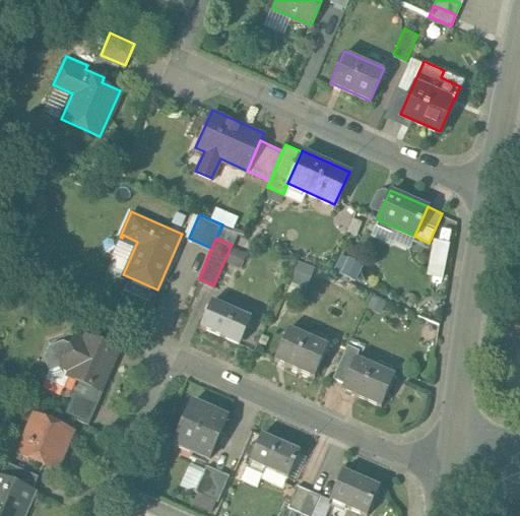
[(334,265),(355,276),(362,264),(341,253),(334,265)]
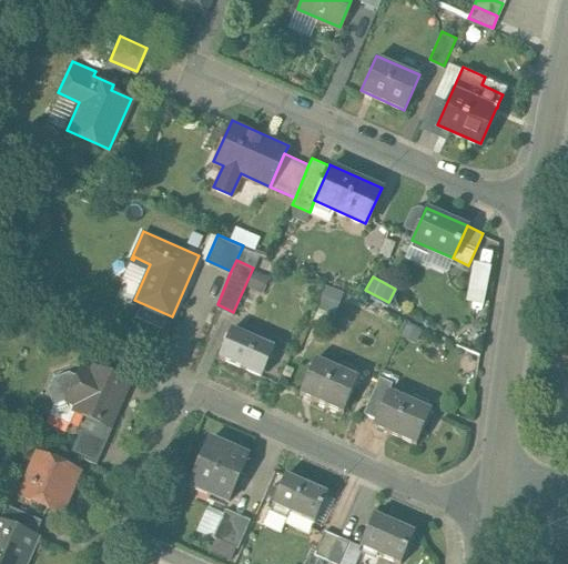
[(335,308),(342,288),(325,282),(318,302),(335,308)]
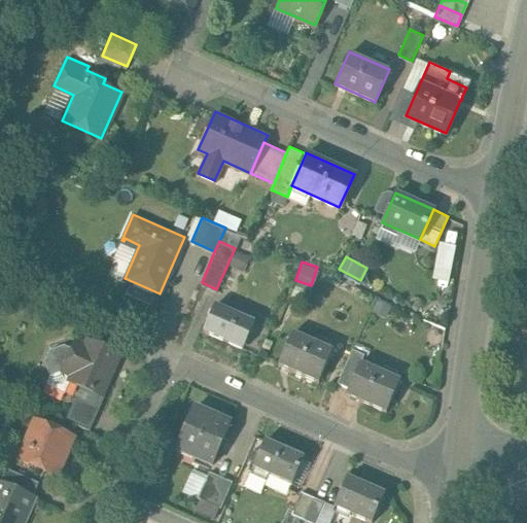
[(254,320),(214,302),(203,329),(243,347),(254,320)]
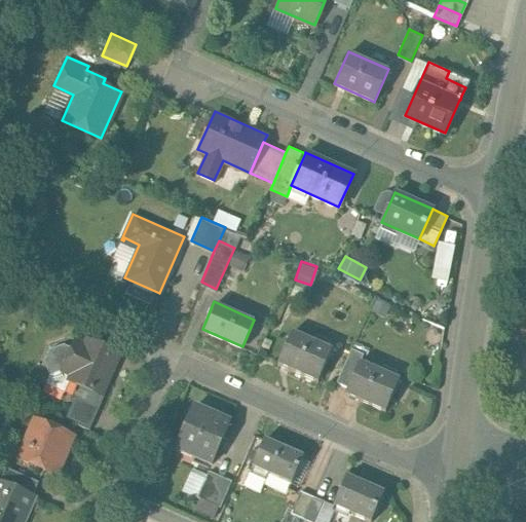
[(332,347),(292,329),(277,362),(317,380),(332,347)]
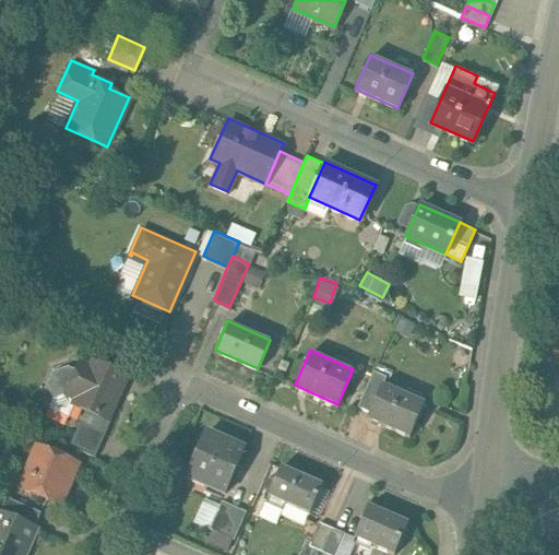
[(126,373),(93,358),(90,366),(80,362),(76,368),(68,364),(52,369),(47,381),(52,397),(68,391),(78,396),(74,403),(84,408),(79,420),(105,432),(111,417),(106,415),(113,402),(114,402),(115,401),(114,400),(118,390),(119,390),(120,389),(118,388),(126,373)]
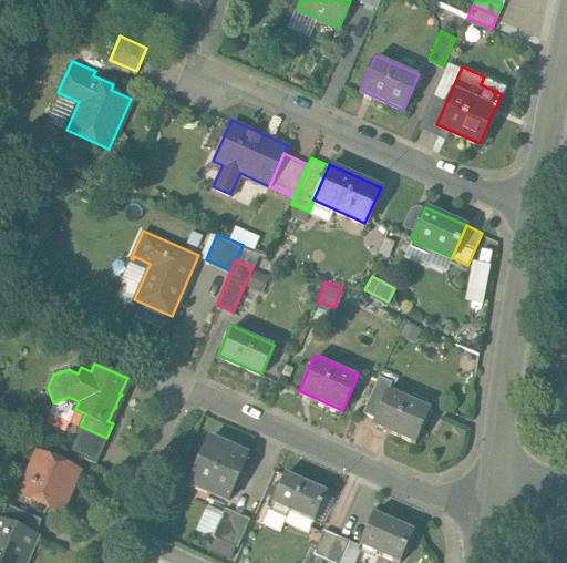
[(431,407),(387,388),(371,422),(415,442),(431,407)]
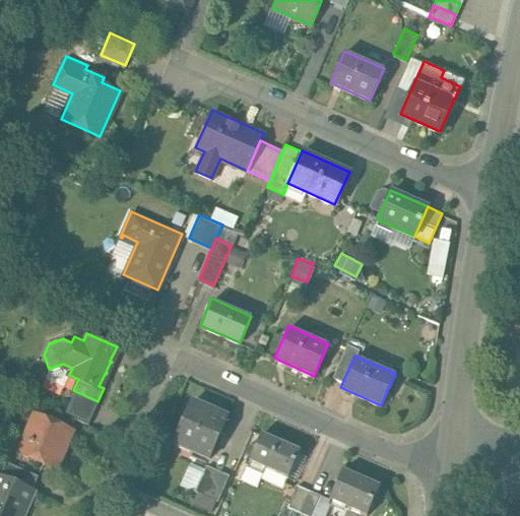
[(98,401),(73,390),(64,412),(88,423),(98,401)]
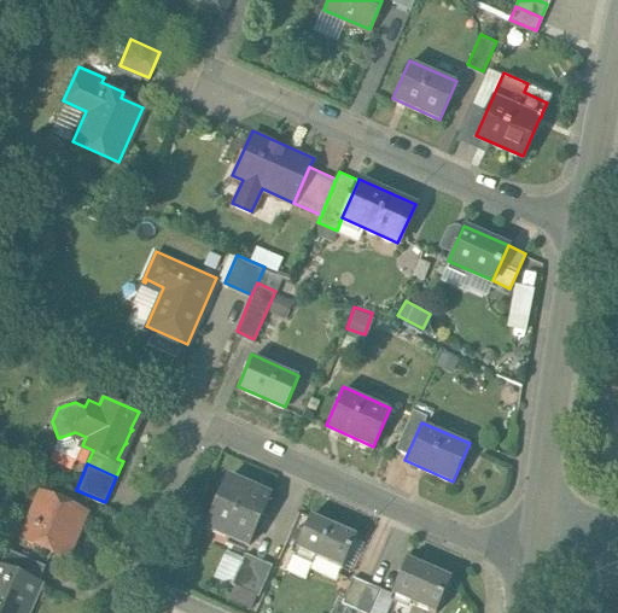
[(270,495),(227,476),(207,523),(249,542),(270,495)]
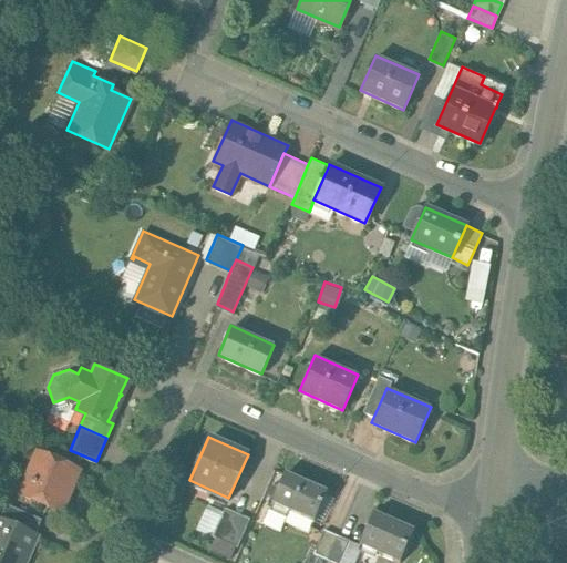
[(73,467),(38,451),(26,478),(31,480),(24,494),(60,510),(68,493),(62,491),(65,484),(68,484),(71,483),(72,481),(73,479),(74,476),(73,473),(71,471),(73,467)]
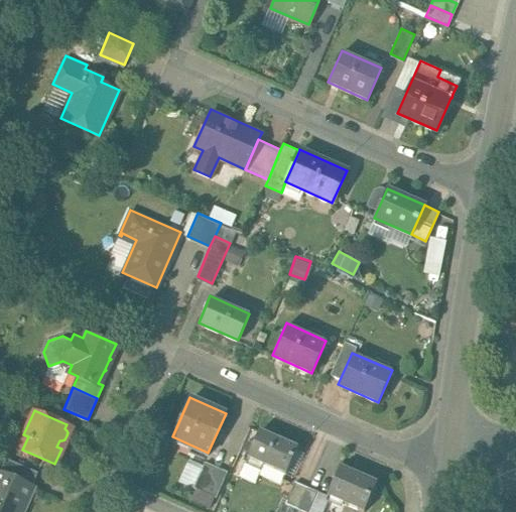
[(297,445),(259,428),(247,456),(249,457),(246,462),(244,461),(239,473),(255,480),(263,463),(285,473),(297,445)]
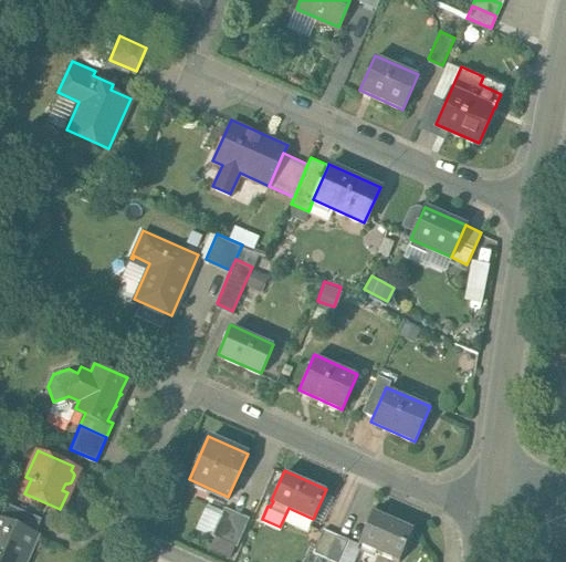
[(41,517),(6,500),(0,513),(0,514),(34,530),(41,517)]
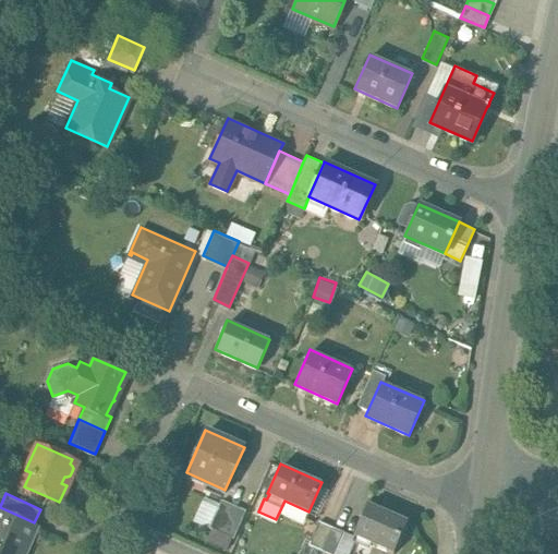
[(245,508),(221,497),(209,526),(233,536),(245,508)]
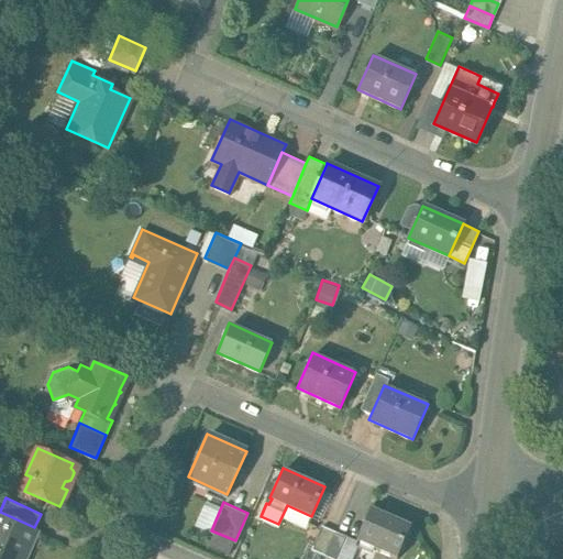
[(411,525),(371,507),(356,539),(397,557),(411,525)]
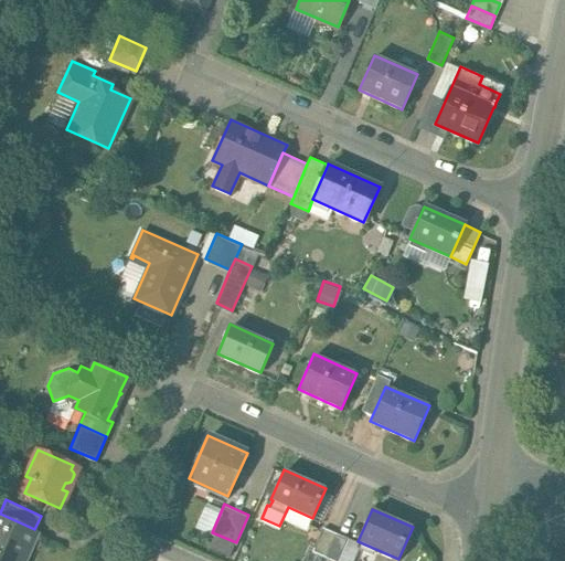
[(0,514),(0,560),(22,560),(35,530),(34,529),(0,514)]
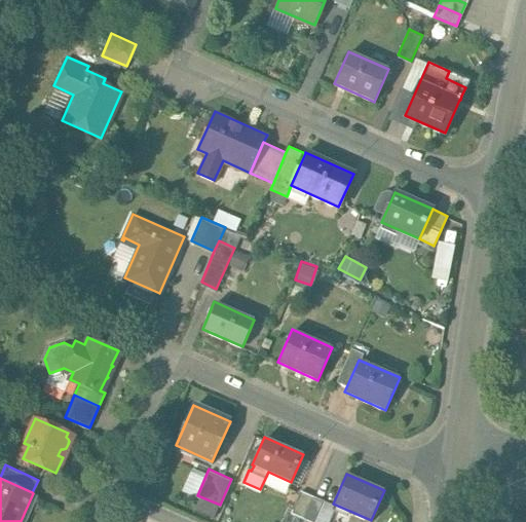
[(300,489),(291,512),(302,517),(312,494),(300,489)]
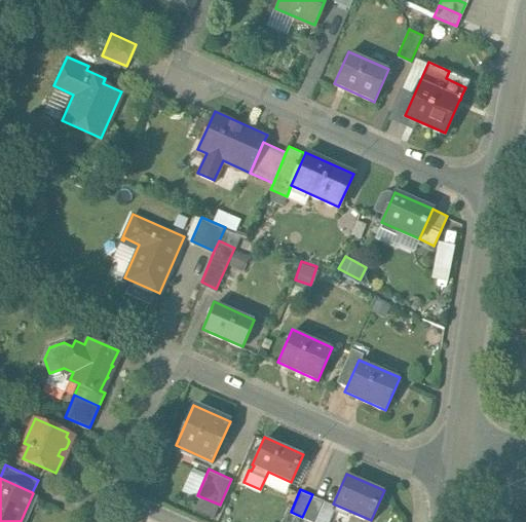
[(314,521),(325,499),(312,494),(302,517),(314,521)]
